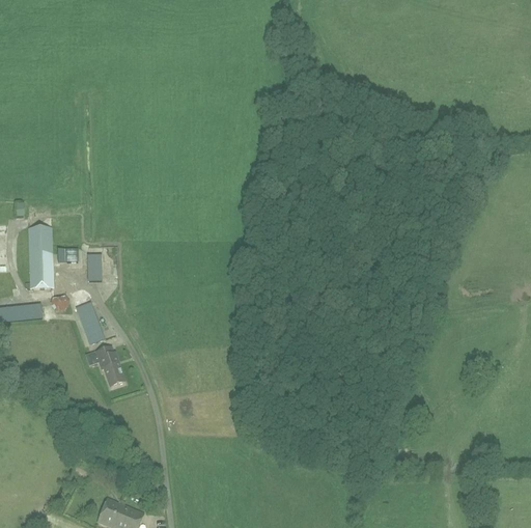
[(30,288),(53,287),(51,226),(28,227),(30,288)]
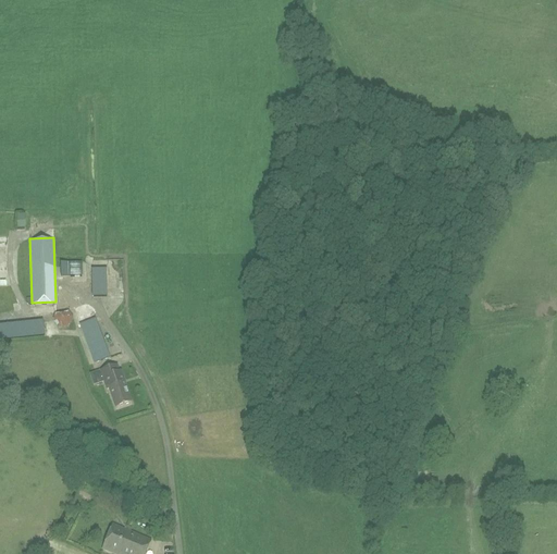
[(60,274),(71,273),(83,273),(83,260),(70,260),(60,260),(60,274)]
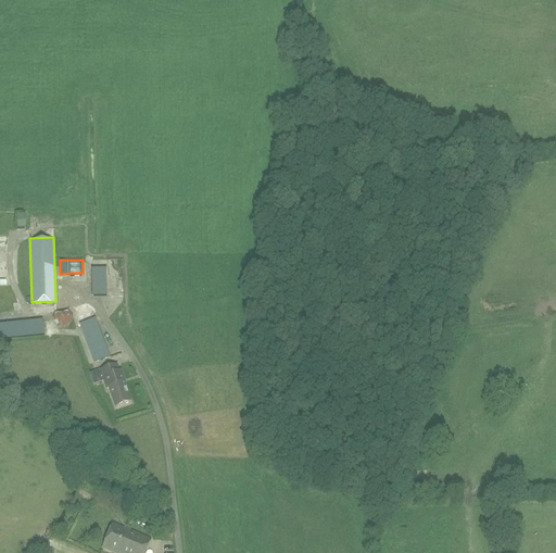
[(106,266),(92,266),(92,293),(106,293),(106,266)]
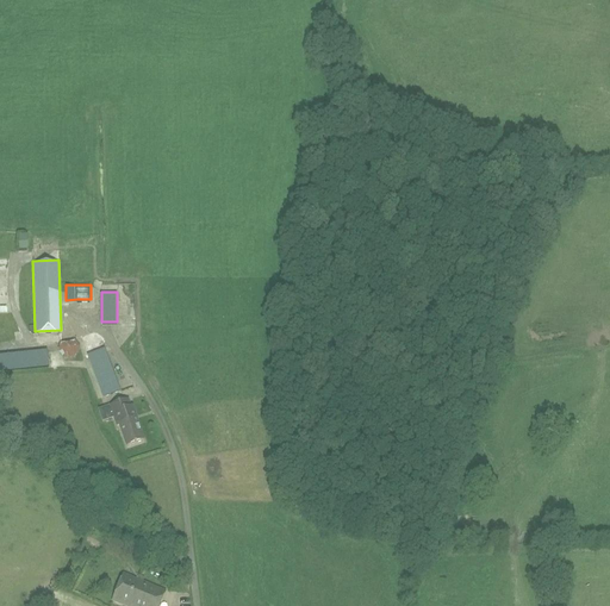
[(0,299),(0,313),(11,313),(11,299),(0,299)]
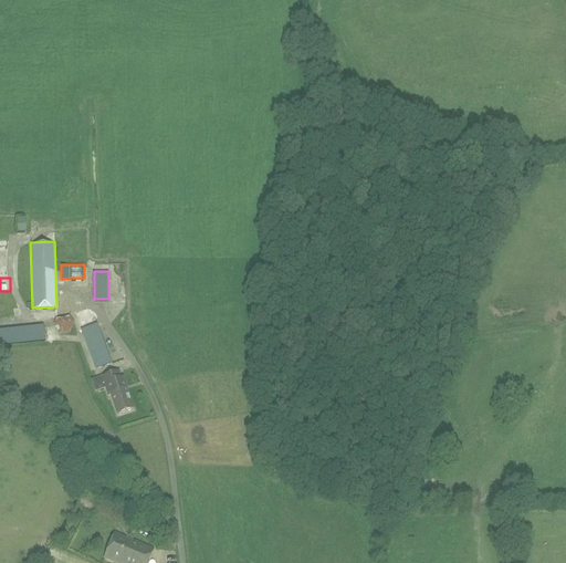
[(96,366),(111,361),(92,309),(76,314),(96,366)]
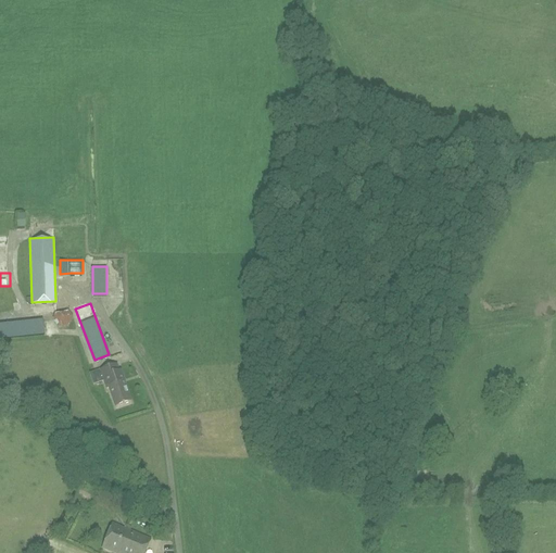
[(58,311),(61,325),(75,321),(72,306),(58,311)]
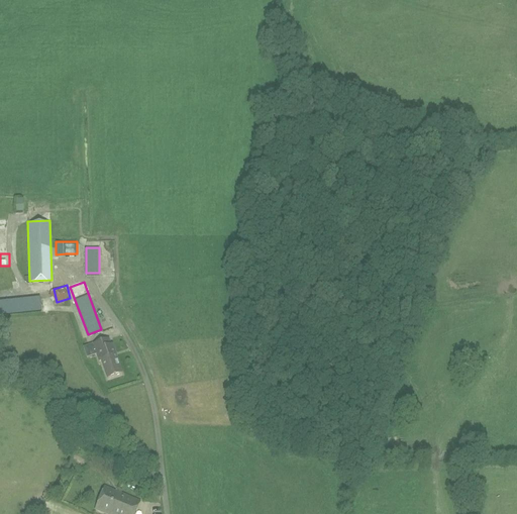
[(15,298),(16,311),(31,309),(41,308),(40,295),(15,298)]
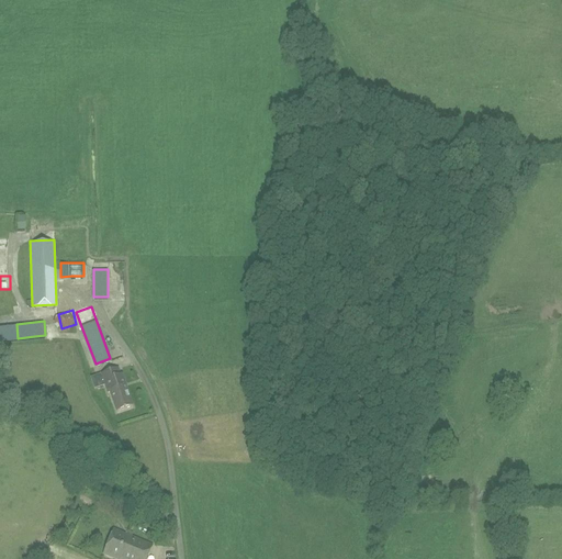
[(133,403),(125,383),(126,383),(122,371),(120,372),(117,366),(101,371),(108,390),(110,389),(116,409),(133,403)]
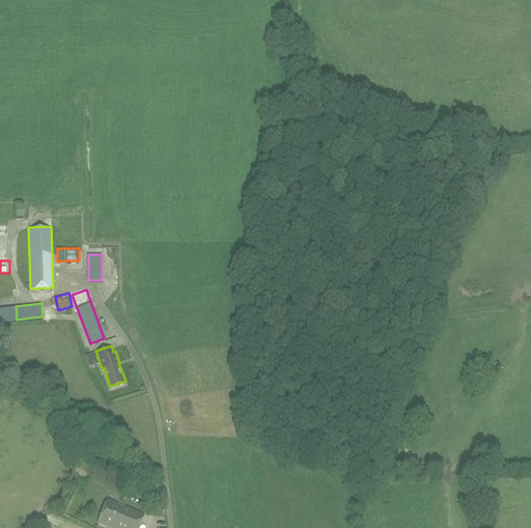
[(114,527),(137,527),(144,512),(108,497),(98,521),(114,527)]
